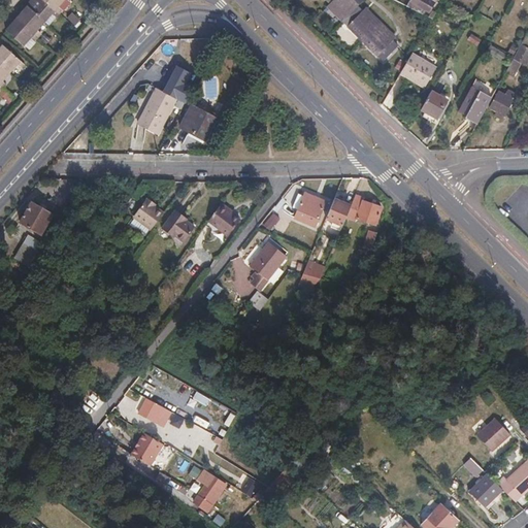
[(33,0),(6,31),(24,46),(31,38),(35,42),(41,34),(37,31),(52,14),(56,19),(63,10),(59,7),(64,0),(33,0)]
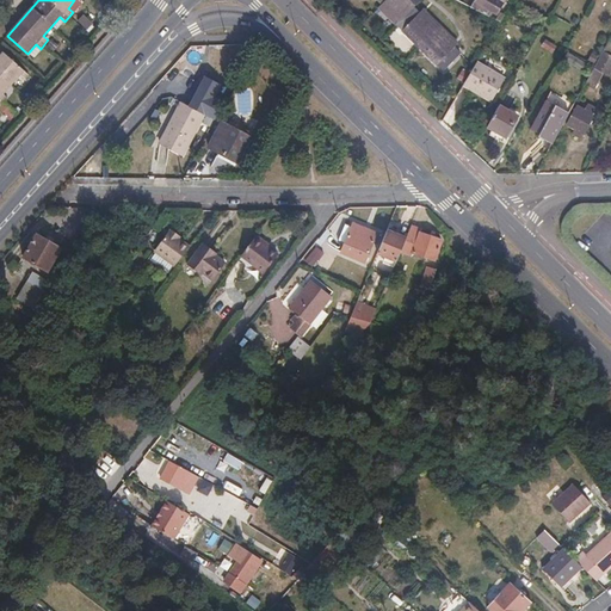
[(374,0),(375,0),(377,0),(381,4),(377,8),(395,28),(397,25),(440,71),(460,53),(451,45),(457,39),(419,4),(423,0),(374,0)]
